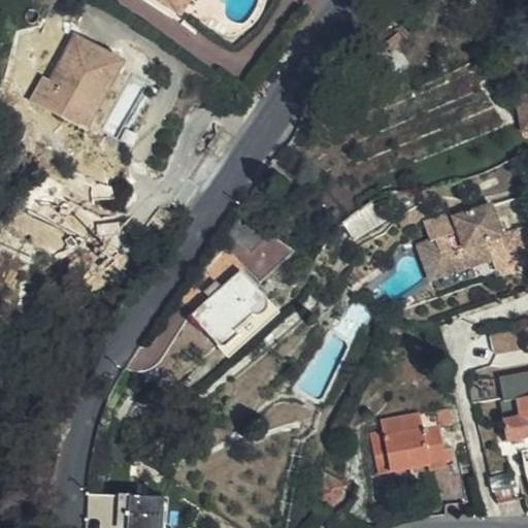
[(163,0),(183,12),(190,0),(163,0)]
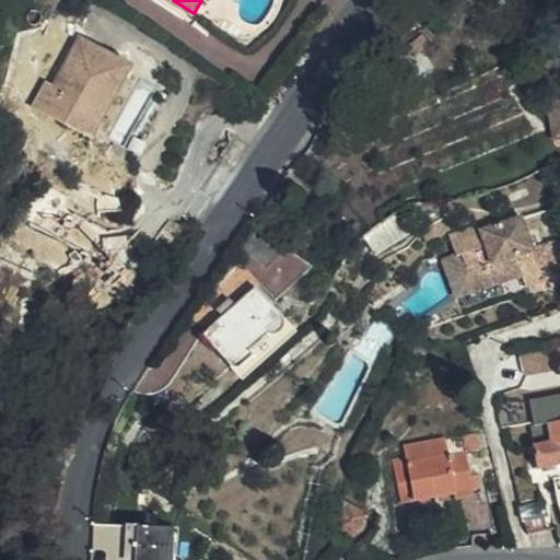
[(69,123),(93,136),(124,80),(133,62),(80,33),(73,45),(53,82),(47,79),(33,103),(69,123)]
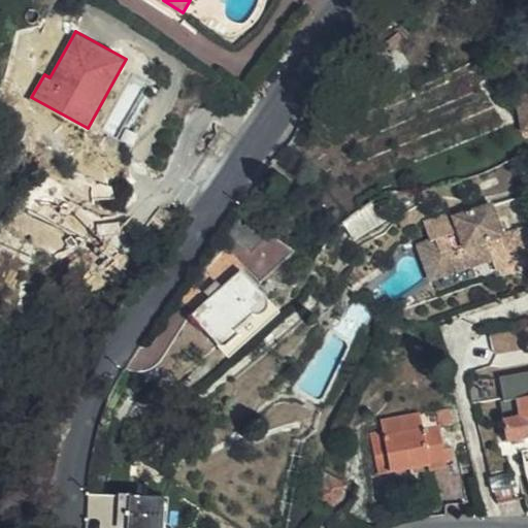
[(396,36),(380,47),(384,58),(393,52),(395,48),(397,43),(396,36)]
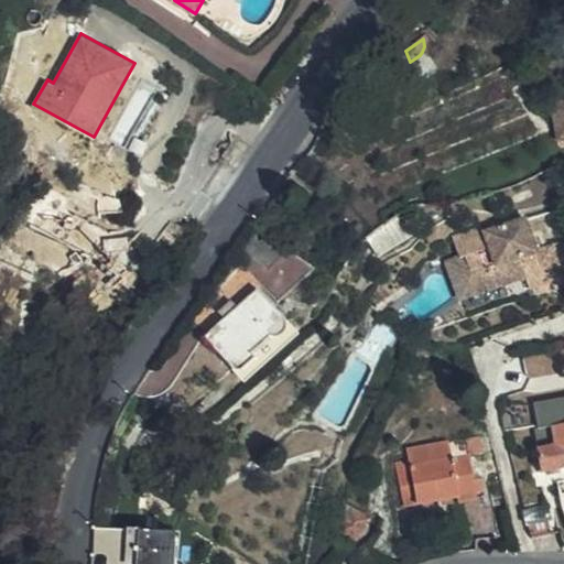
[(410,62),(405,51),(392,61),(393,61),(394,62),(394,63),(396,64),(397,64),(399,65),(400,65),(401,65),(402,65),(404,65),(405,65),(410,62)]
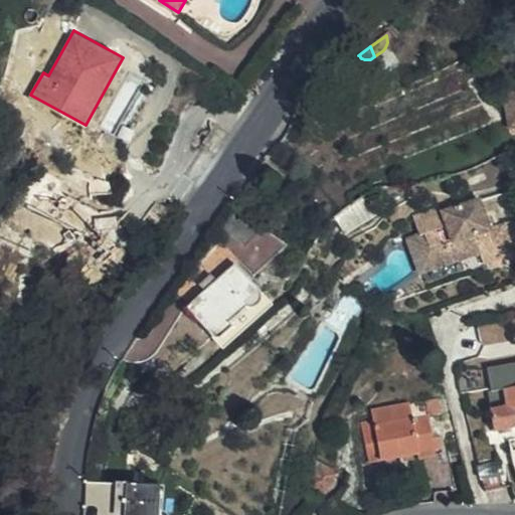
[(359,55),(358,55),(356,56),(357,58),(357,60),(357,61),(357,63),(357,65),(356,67),(355,68),(355,69),(354,70),(353,71),(370,59),(369,59),(367,59),(366,59),(365,59),(364,59),(362,58),(361,58),(360,57),(360,56),(359,55)]
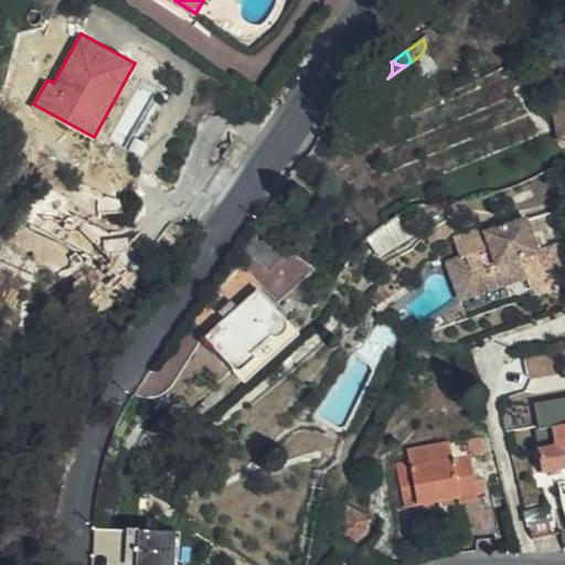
[(392,64),(391,62),(372,76),(376,86),(387,78),(388,77),(390,76),(390,75),(391,74),(392,72),(392,70),(392,67),(392,66),(392,64)]
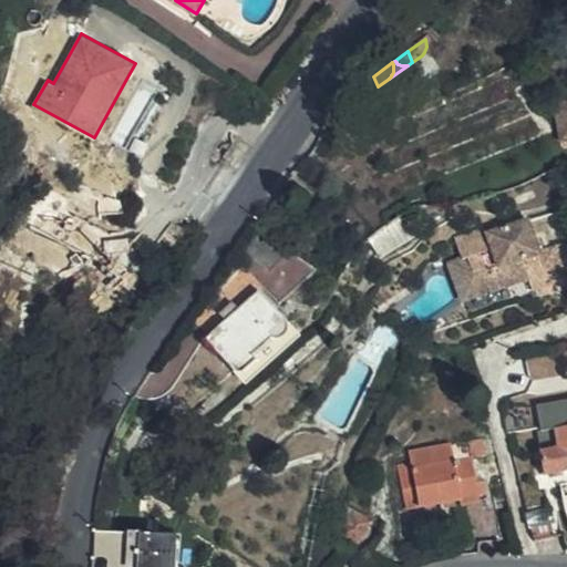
[(566,94),(547,98),(555,140),(566,137),(566,94)]
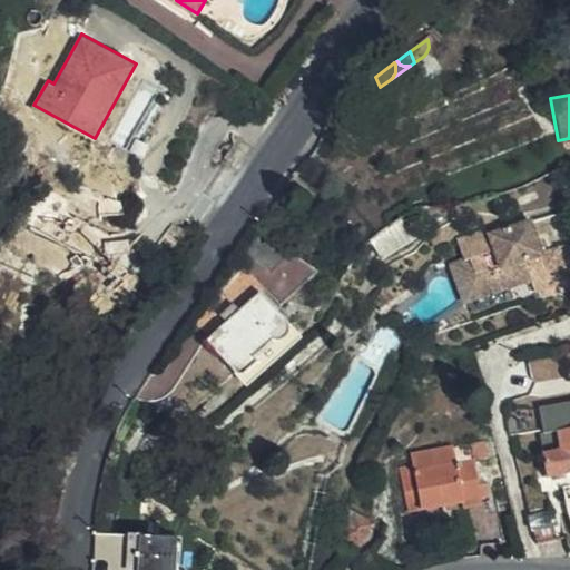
[(100,210),(101,212),(119,209),(116,193),(99,199),(100,199),(100,200),(100,203),(100,205),(100,206),(100,207),(100,209),(100,210)]
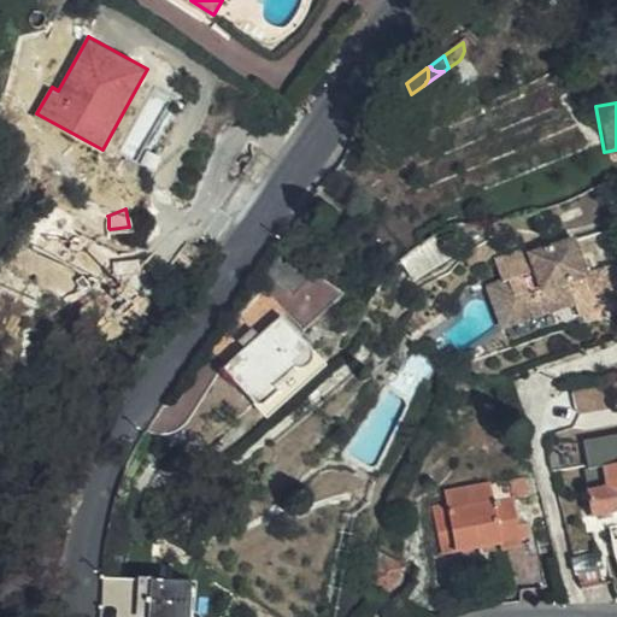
[(419,244),(398,260),(412,281),(452,254),(439,233),(419,244)]
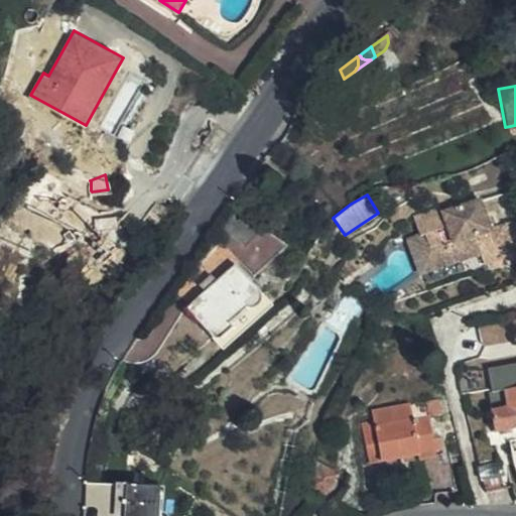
[(485,247),(480,249),(485,261),(515,251),(515,238),(510,222),(488,227),(479,198),(443,207),(442,204),(414,211),(420,232),(425,231),(432,252),(455,246),(449,230),(470,224),(475,240),(482,238),(485,247)]
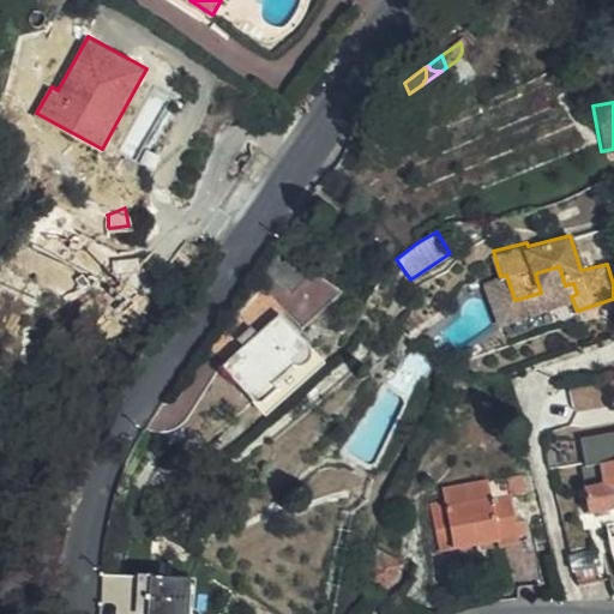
[(498,317),(571,296),(577,294),(573,283),(565,286),(559,266),(535,274),(541,293),(515,300),(506,275),(500,276),(485,281),(498,317)]
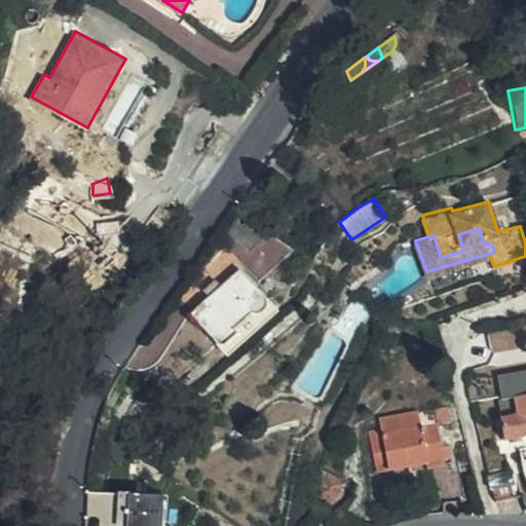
[(189,315),(213,341),(218,345),(266,298),(254,285),(239,271),(189,315)]
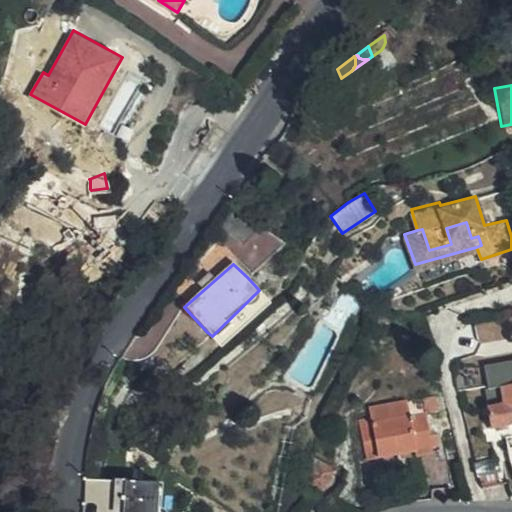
[(500,314),(474,319),(479,342),(505,338),(500,314)]
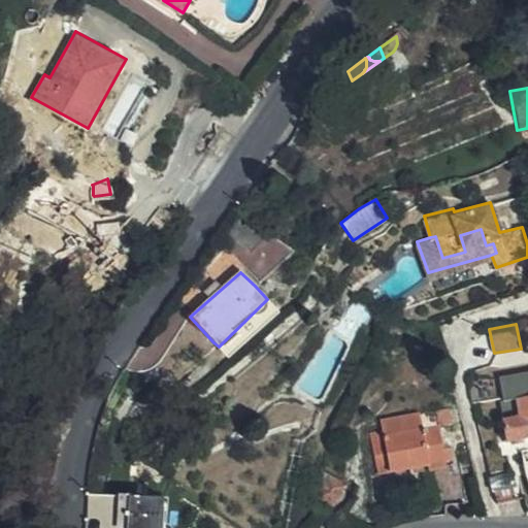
[(527,395),(517,397),(518,402),(505,404),(507,417),(501,417),(504,439),(527,435),(527,395)]
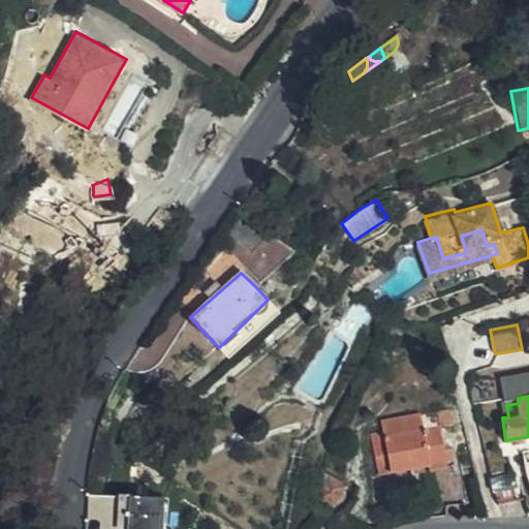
[(453,408),(438,410),(440,425),(442,425),(455,423),(453,408)]
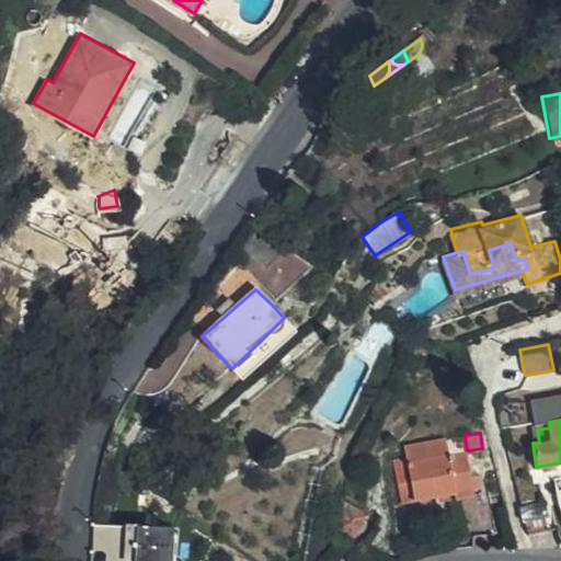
[(456,453),(467,450),(465,435),(411,443),(412,455),(419,491),(420,502),(461,496),(464,496),(456,453)]
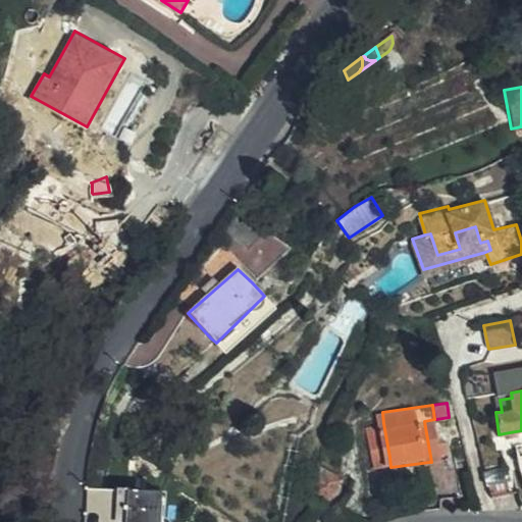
[(436,419),(434,419),(424,421),(431,462),(429,462),(430,469),(444,468),(436,419)]
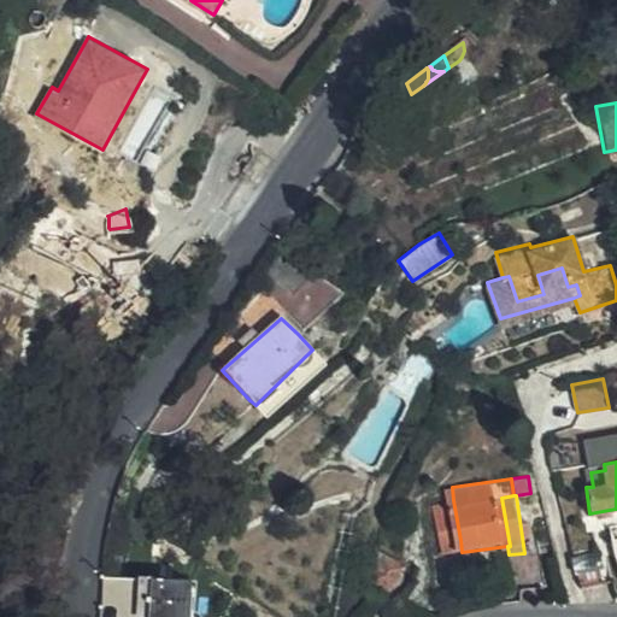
[(460,540),(453,500),(439,503),(445,544),(460,540)]
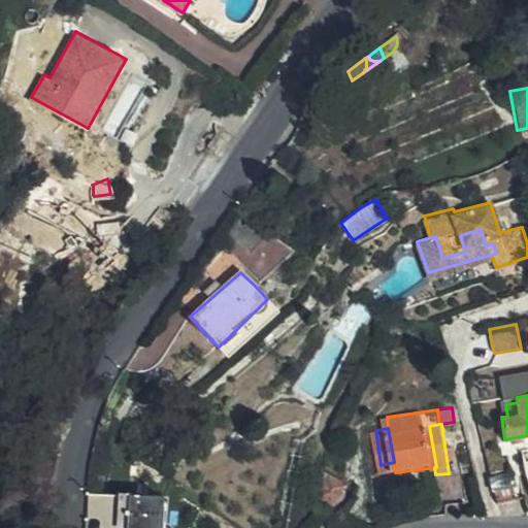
[(509,466),(489,469),(496,499),(516,494),(509,466)]
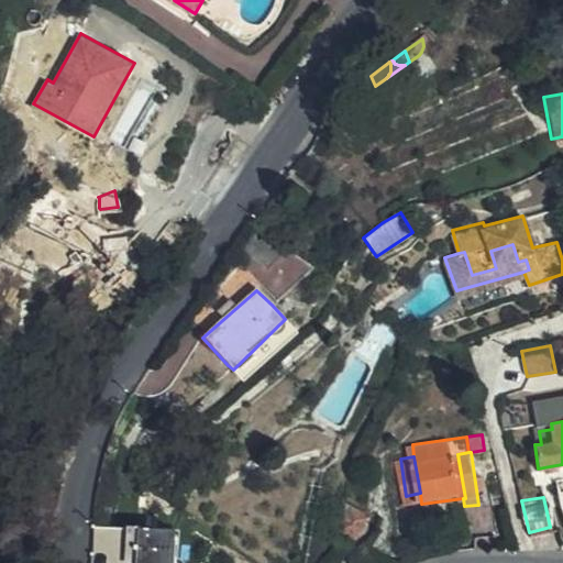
[(365,523),(363,520),(367,511),(351,503),(334,528),(352,538),(355,532),(361,534),(364,533),(366,529),(365,523)]
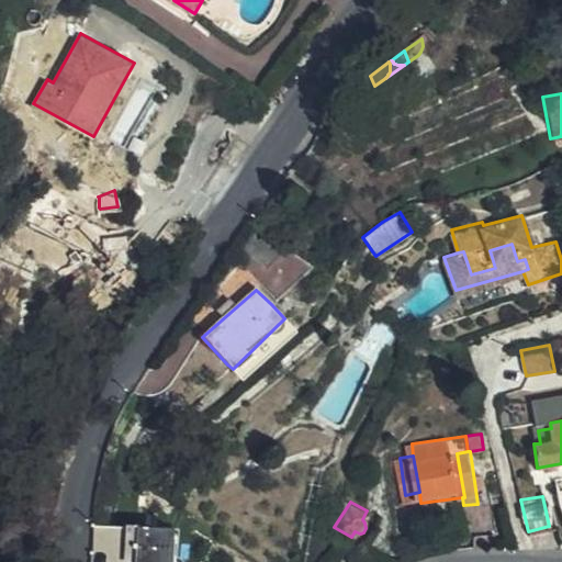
[(186,561),(187,561),(181,558),(173,558),(175,530),(126,528),(124,549),(135,550),(134,561),(186,561)]
